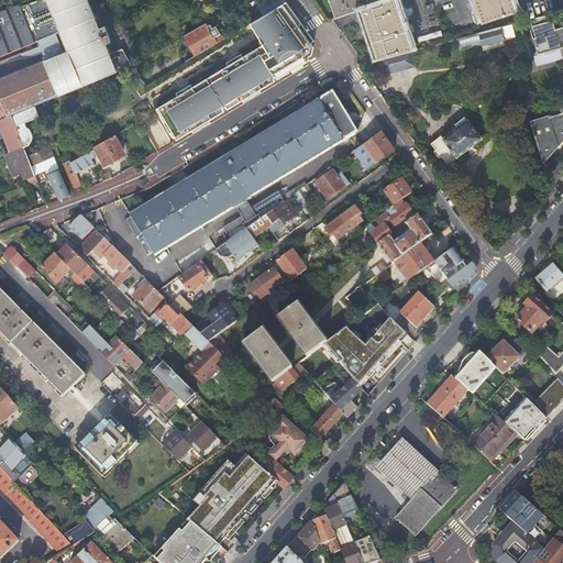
[(0,120),(9,117),(12,116),(13,116),(34,107),(132,66),(123,48),(110,54),(103,39),(109,35),(106,26),(99,29),(87,0),(39,0),(22,7),(20,4),(0,12),(0,120)]
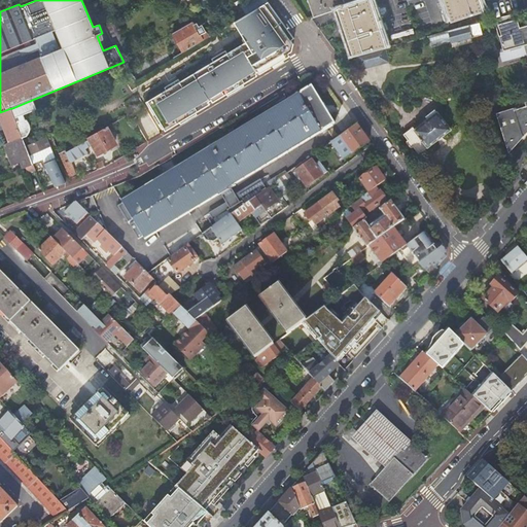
[(110,0),(100,0),(92,4),(95,9),(111,1),(110,0)]
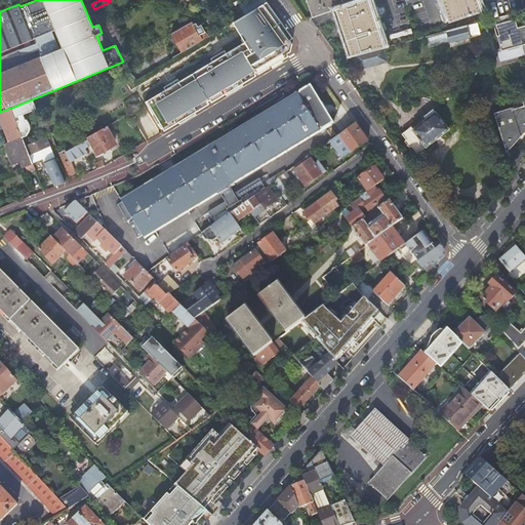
[(267,2),(265,0),(250,0),(255,8),(267,2)]
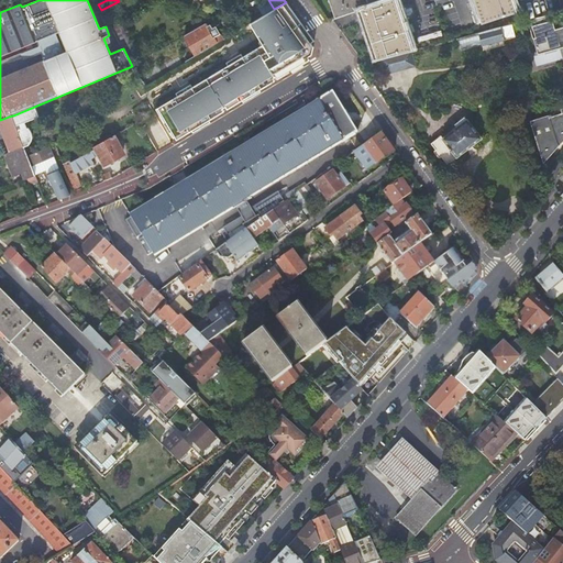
[(329,0),(334,14),(368,3),(366,0),(329,0)]
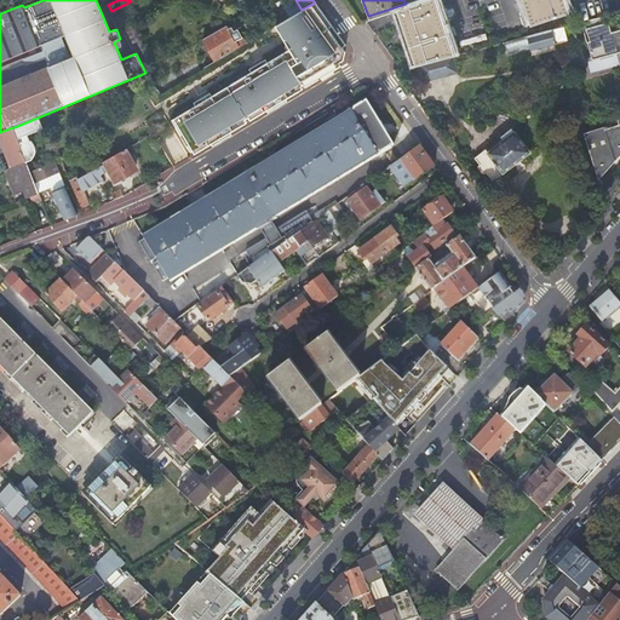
[(435,0),(429,0),(397,11),(417,65),(419,65),(428,63),(453,57),(454,56),(435,0)]
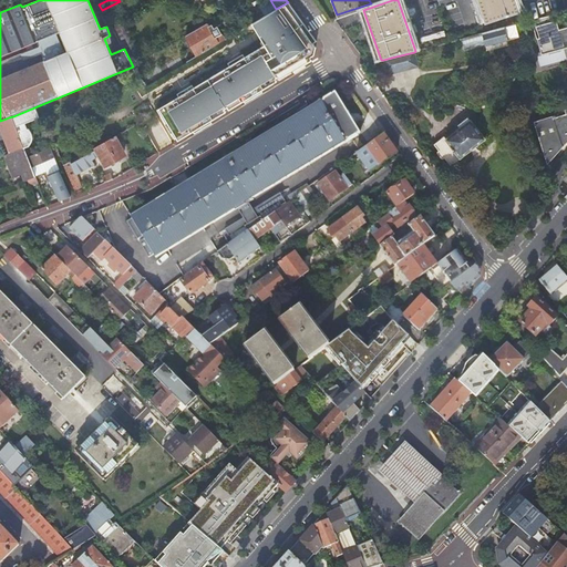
[(476,0),(485,24),(519,13),(515,0),(476,0)]
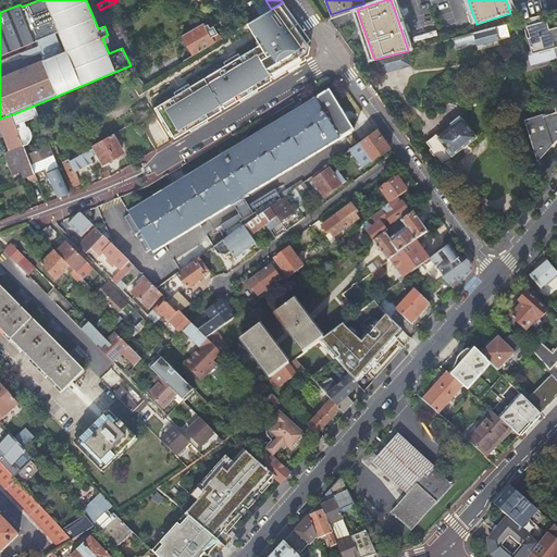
[(283,2),(271,9),(247,23),(252,33),(256,31),(263,42),(156,107),(158,110),(156,111),(171,137),(172,136),(173,139),(212,115),(305,60),(304,58),(307,54),(309,47),(307,44),(310,40),(302,29),(299,26),(298,23),(286,7),(283,2)]
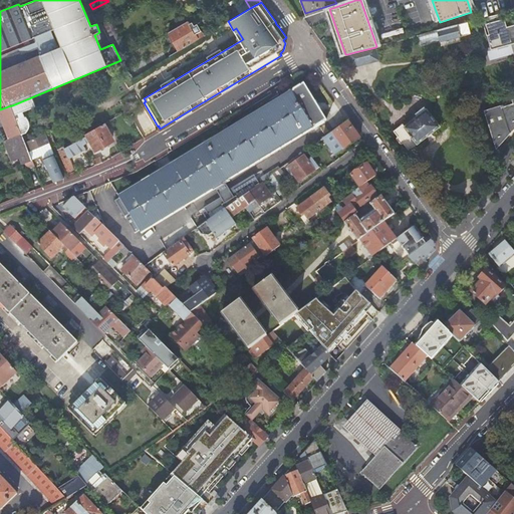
[(513,24),(507,27),(504,13),(487,18),(489,24),(486,24),(489,35),(487,36),(490,50),(513,43),(513,24)]
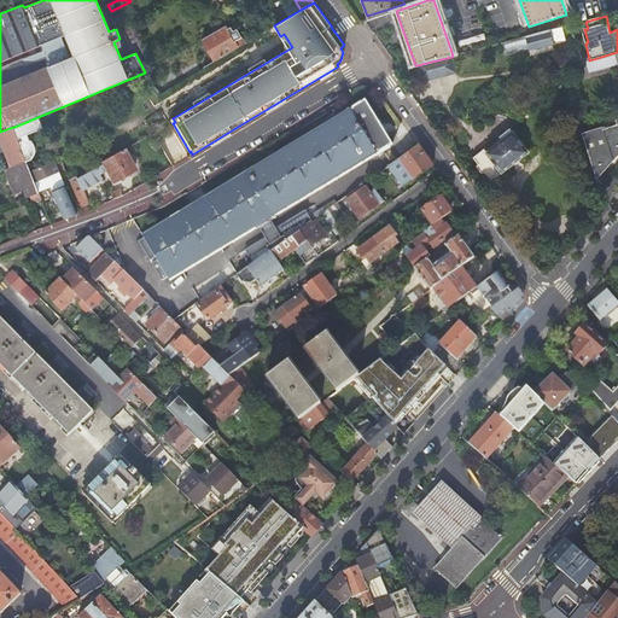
[(228,29),(227,27),(203,40),(210,53),(215,62),(245,44),(237,30),(233,31),(231,28),(228,29)]
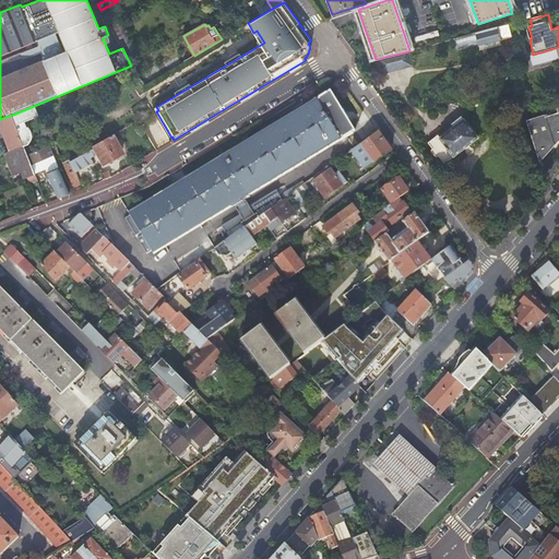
[(498,27),(502,40),(512,37),(509,25),(498,27)]
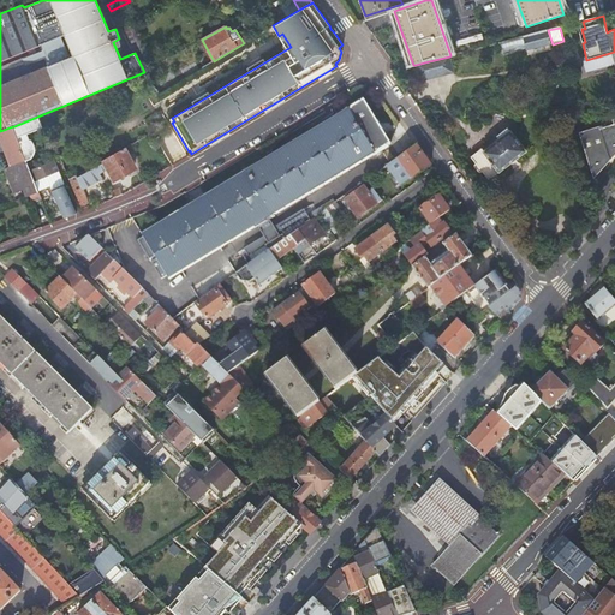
[(523,36),(526,49),(526,51),(548,46),(549,49),(551,48),(551,45),(553,45),(548,30),(523,36)]
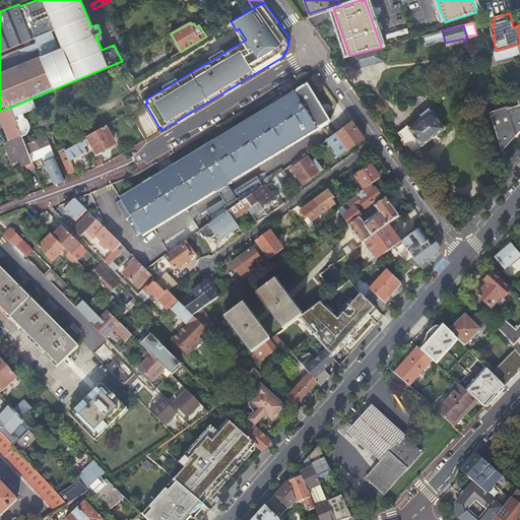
[(442,30),(423,37),(426,47),(445,42),(442,30)]
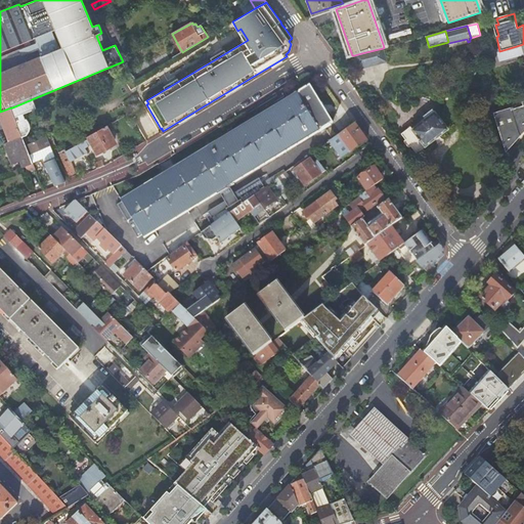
[(383,48),(361,53),(365,68),(386,61),(383,48)]
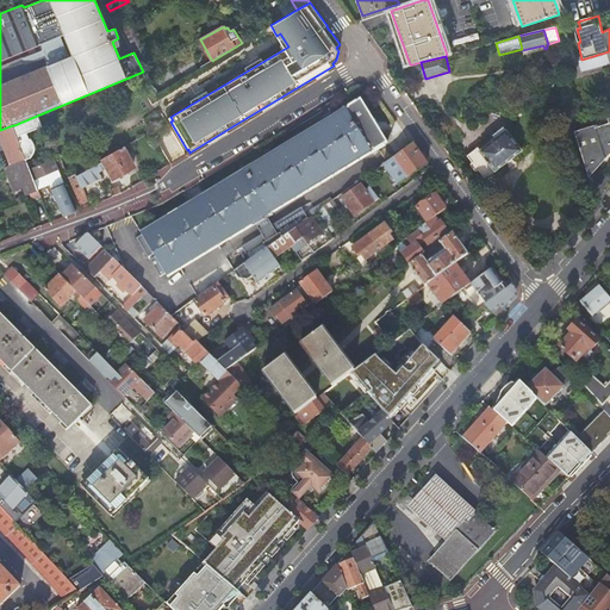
[(421,62),(412,64),(416,81),(425,79),(421,62)]
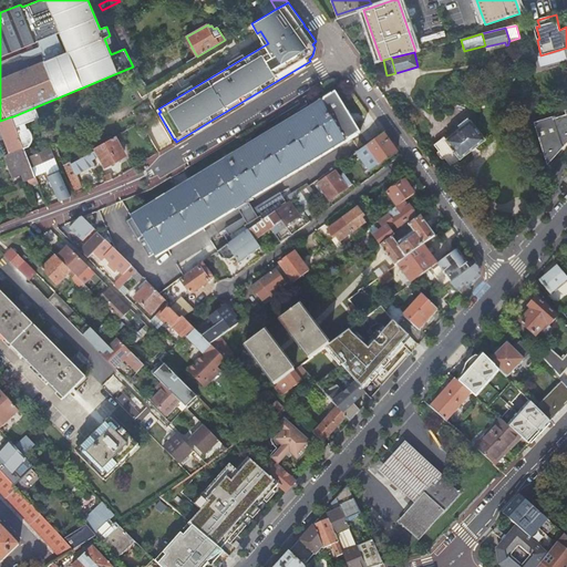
[(506,83),(515,80),(513,72),(504,74),(506,83)]
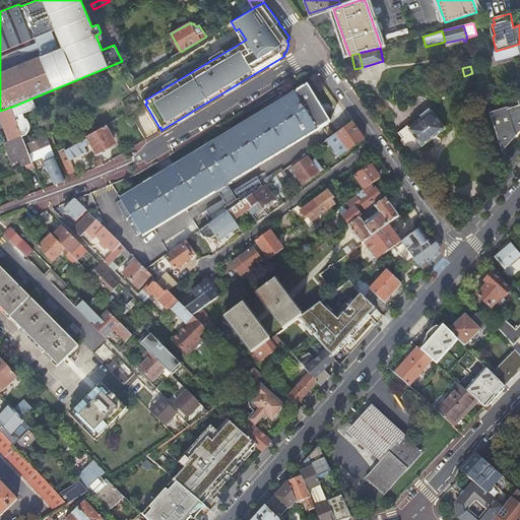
[(37,108),(31,99),(12,107),(11,107),(22,135),(25,134),(25,135),(28,132),(29,128),(29,124),(28,122),(27,120),(25,118),(24,118),(22,114),(37,108)]
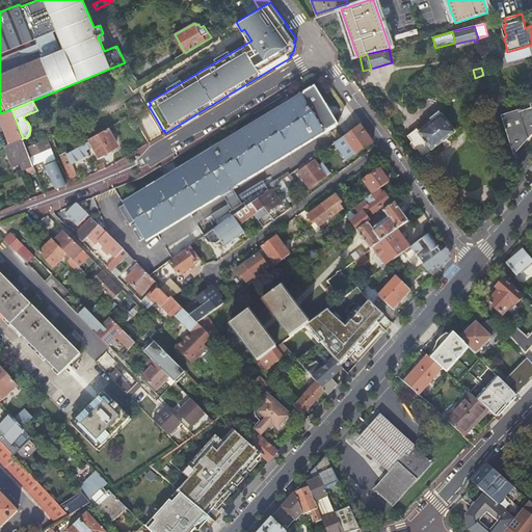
[(501,114),(513,154),(531,133),(531,106),(522,109),(522,108),(501,114)]
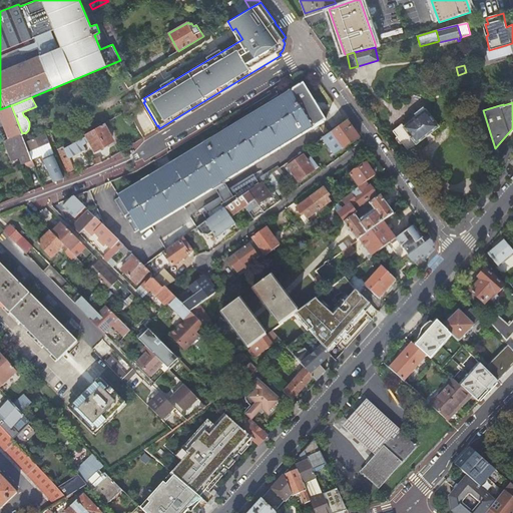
[(22,133),(11,105),(8,106),(10,109),(0,112),(0,114),(9,138),(12,137),(22,133)]
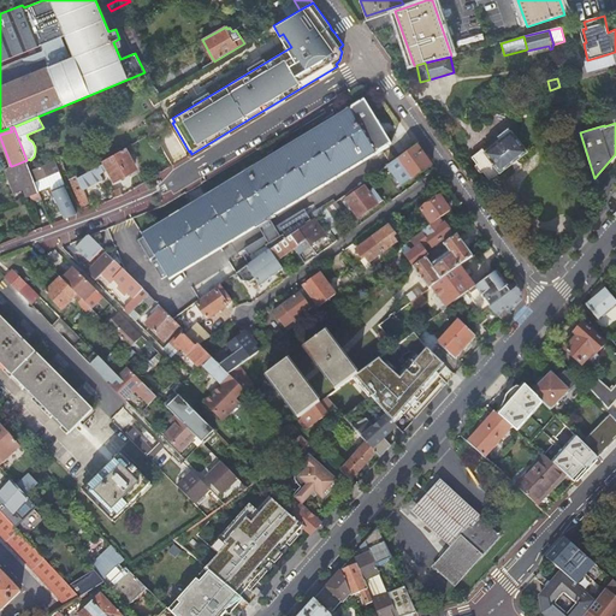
[(501,140),(511,132),(509,129),(498,137),(501,140)]
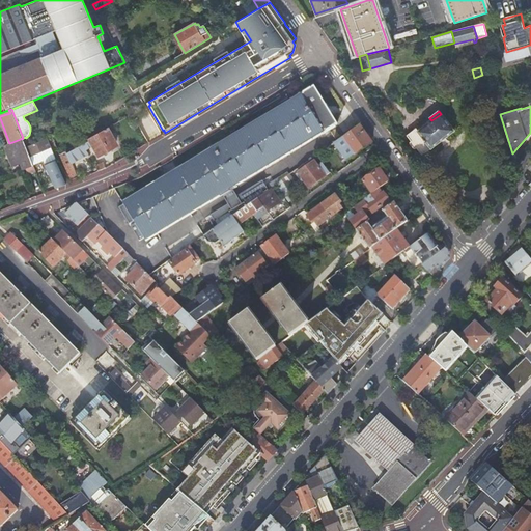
[(431,120),(424,126),(423,127),(422,124),(407,135),(411,141),(410,143),(411,145),(412,147),(413,148),(415,148),(416,147),(422,156),(454,131),(442,113),(441,114),(431,120)]
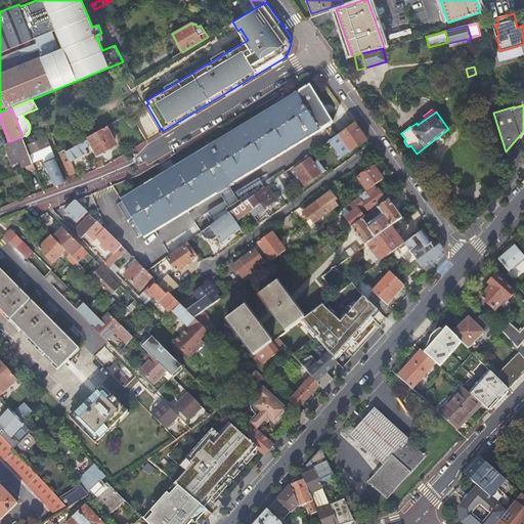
[(417,121),(419,124),(426,119),(424,117),(424,116),(417,121)]
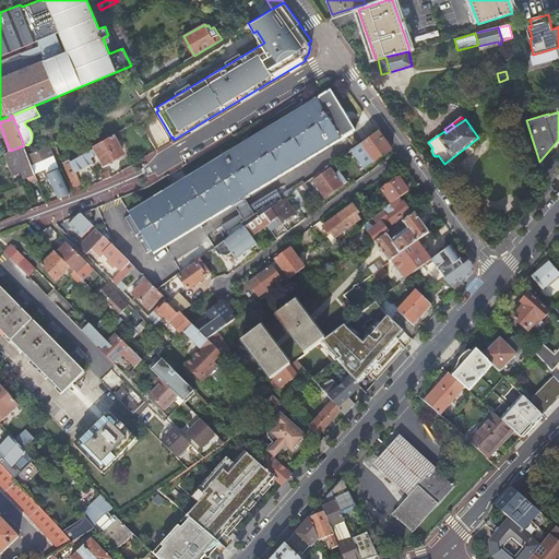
[(385,142),(378,132),(352,152),(365,169),(391,151),(385,142)]
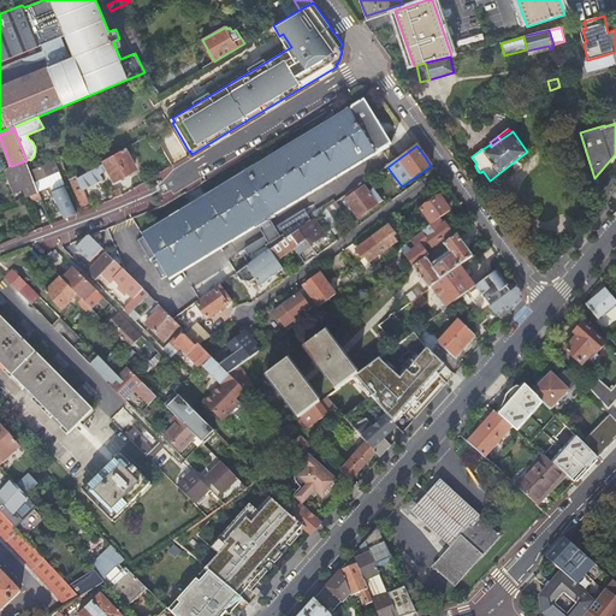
[(135,169),(124,149),(111,157),(104,160),(106,164),(108,169),(114,179),(135,169)]
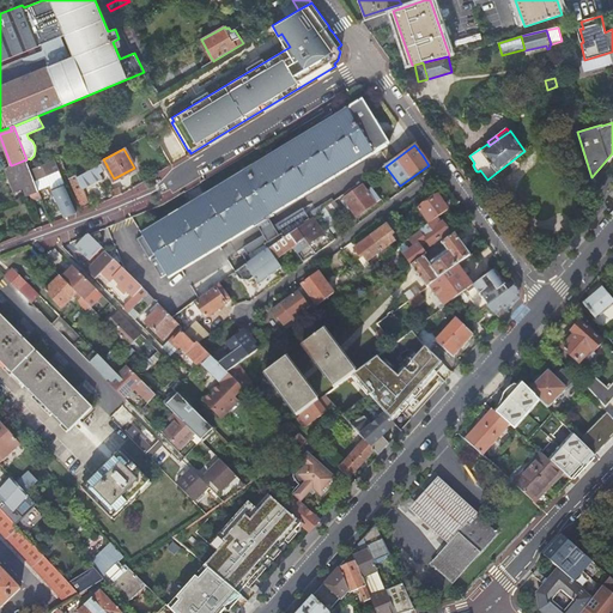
[(30,171),(26,159),(14,164),(20,177),(11,182),(14,190),(24,187),(26,196),(29,195),(38,192),(35,180),(30,171)]
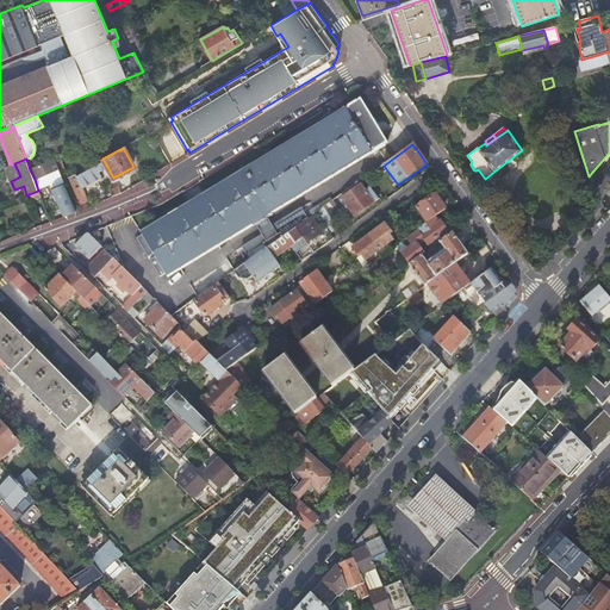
[(99,172),(107,167),(105,162),(103,159),(95,163),(91,166),(89,166),(76,173),(76,174),(81,187),(101,176),(99,172)]
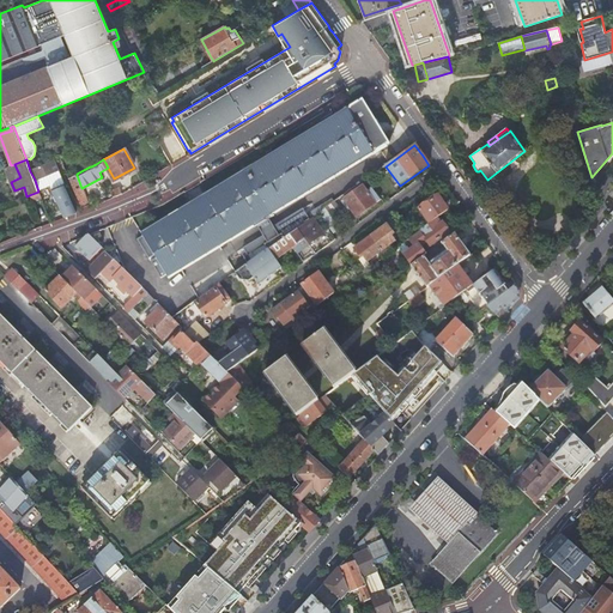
[(59,170),(54,161),(30,171),(35,180),(59,170)]
